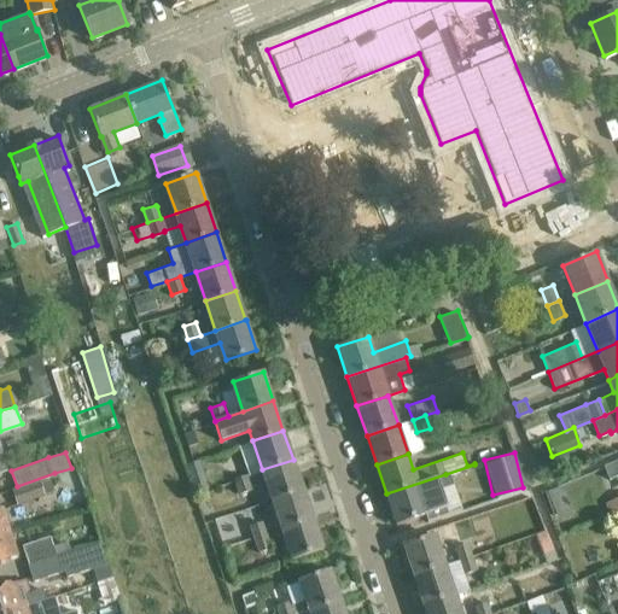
[(186,463),(196,492),(209,487),(199,458),(186,463)]
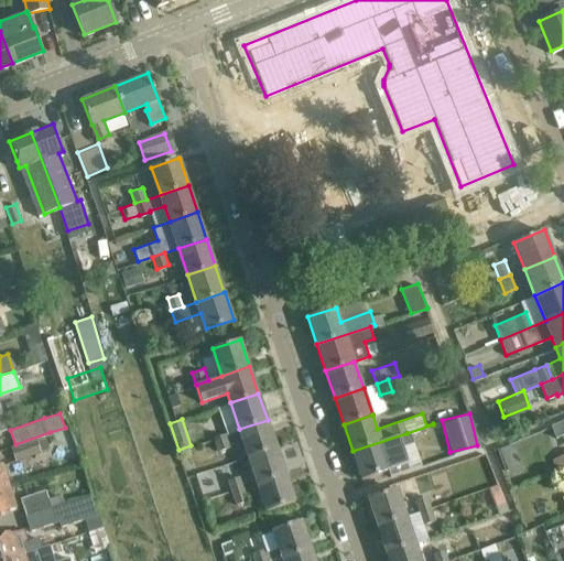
[(563,419),(551,424),(556,437),(563,432),(563,419)]
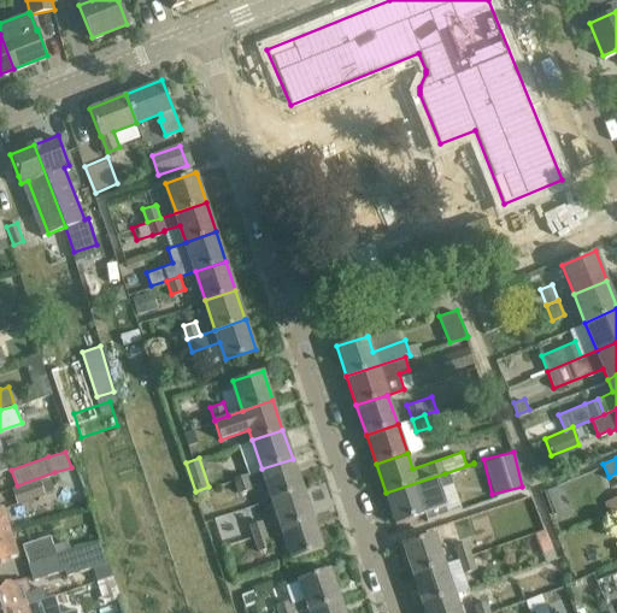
[(272,499),(303,488),(293,459),(262,469),(272,499)]
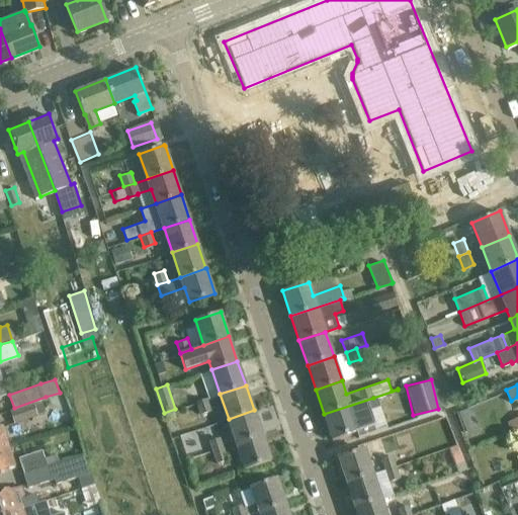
[(210,410),(207,398),(196,402),(200,413),(210,410)]
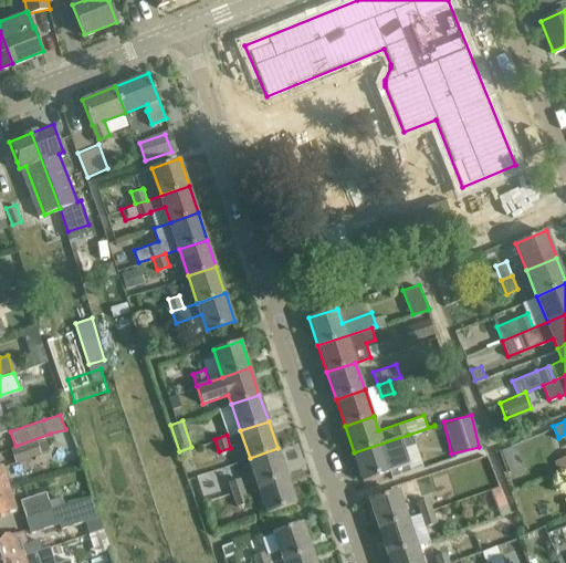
[(408,435),(354,452),(363,480),(379,475),(391,470),(392,472),(409,467),(402,446),(411,442),(408,435)]
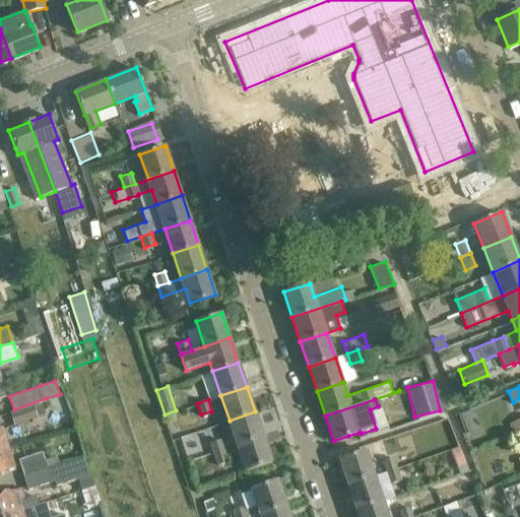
[(34,403),(10,412),(14,424),(38,415),(34,403)]
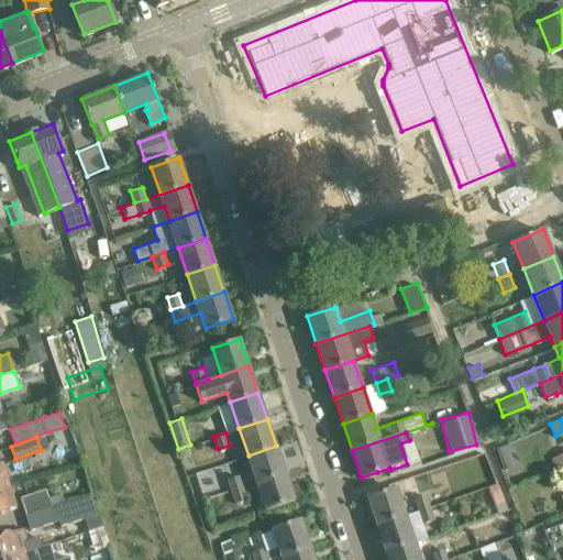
[(276,446),(249,456),(257,482),(285,472),(276,446)]
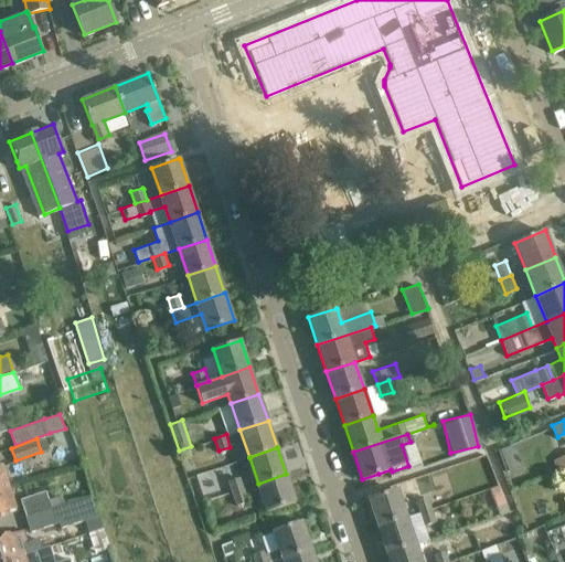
[(557,470),(564,466),(564,454),(553,459),(557,470)]
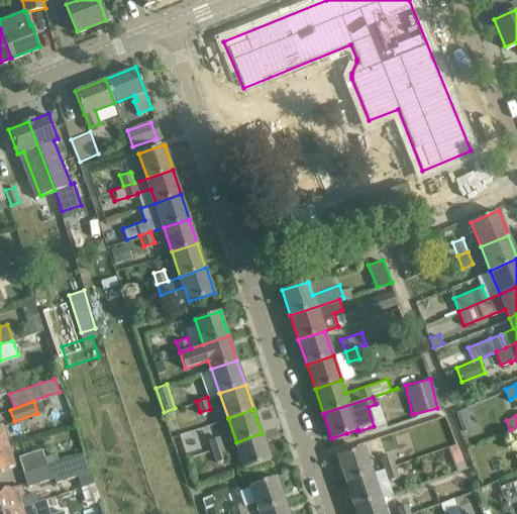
[(0,446),(8,443),(2,424),(0,424),(0,446)]
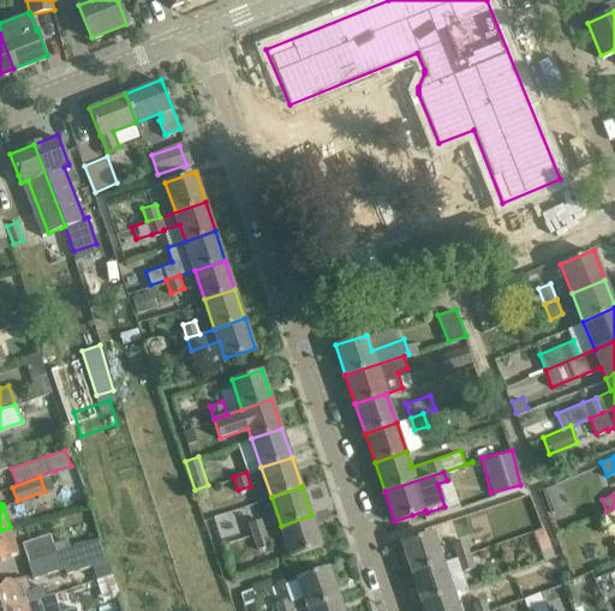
[(321,545),(311,516),(311,515),(281,526),(291,556),(321,545)]
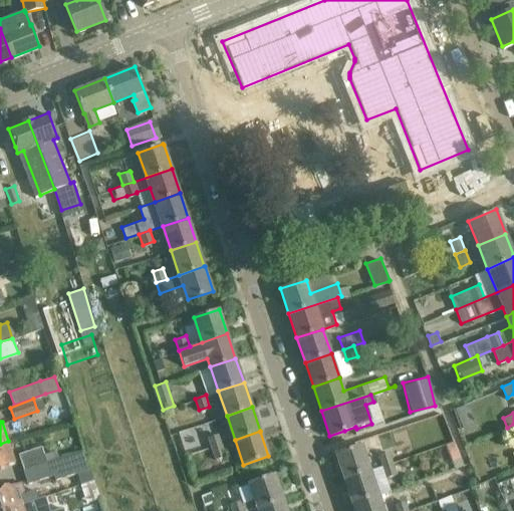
[(219,433),(207,437),(211,448),(222,444),(219,433)]
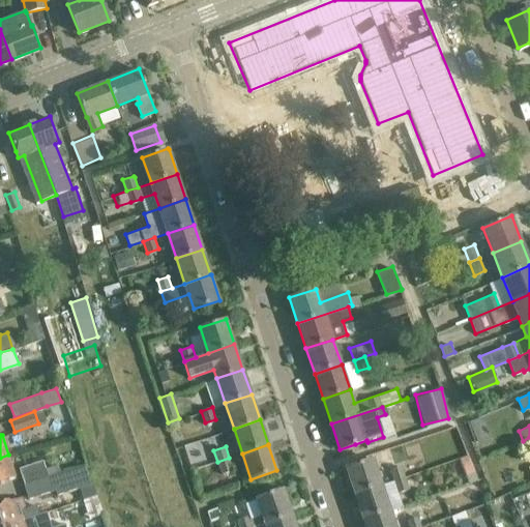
[(0,480),(3,480),(3,479),(16,475),(8,455),(0,458),(0,480)]
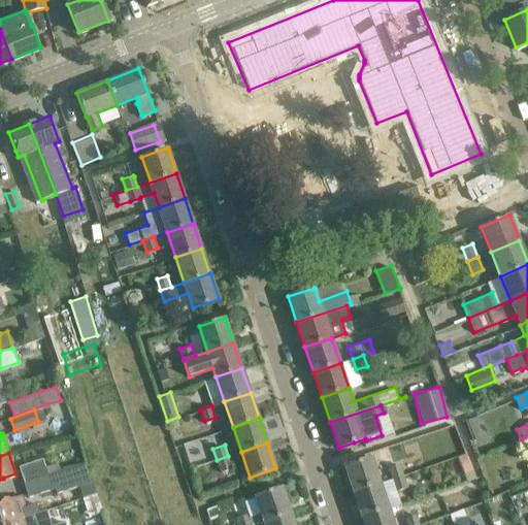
[(221,471),(232,467),(228,456),(217,460),(221,471)]
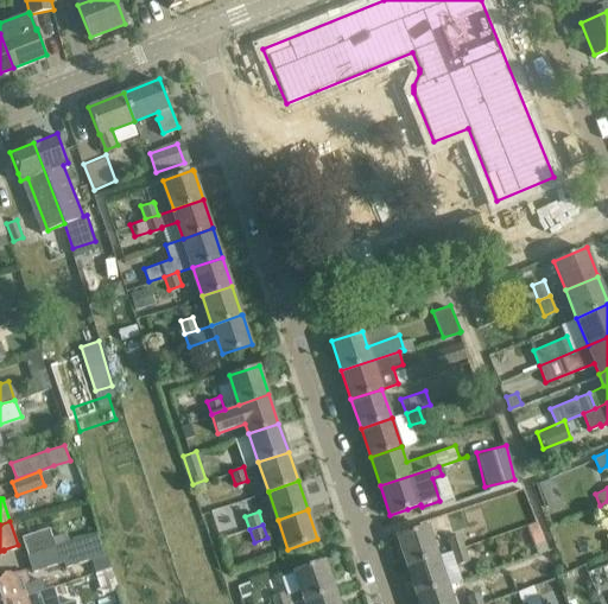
[(406,565),(437,555),(428,526),(397,536),(406,565)]
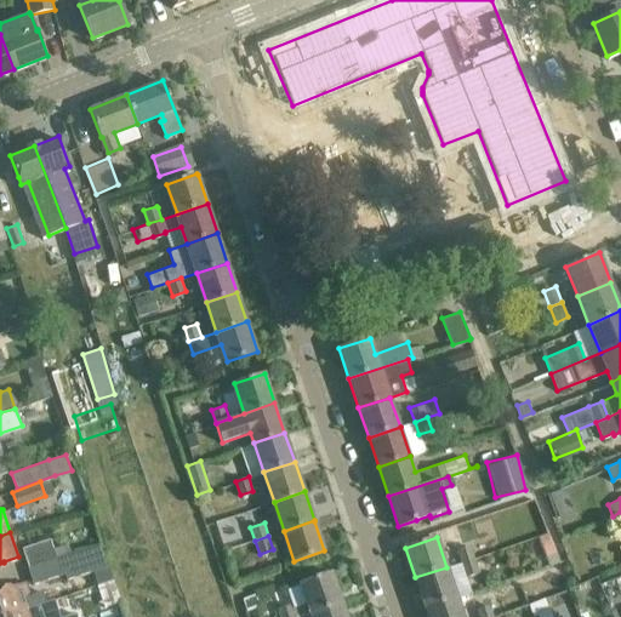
[(68,543),(53,548),(51,540),(23,549),(29,567),(72,552),(68,543)]
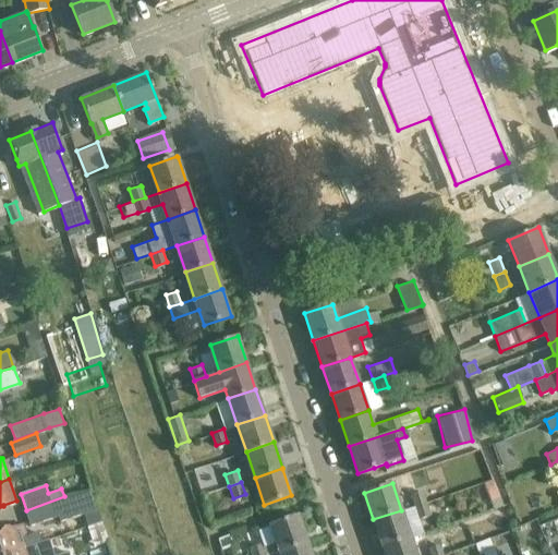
[(31,525),(58,515),(60,520),(97,508),(91,487),(64,496),(26,510),(25,510),(31,525)]
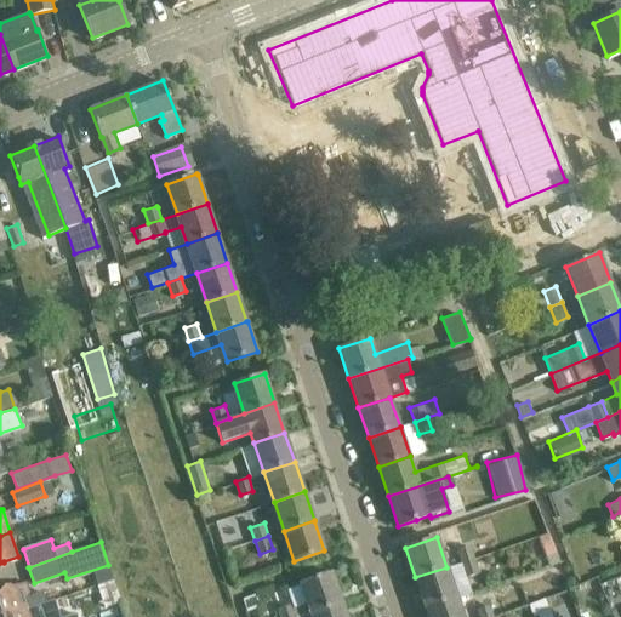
[(469,544),(456,548),(461,563),(474,558),(469,544)]
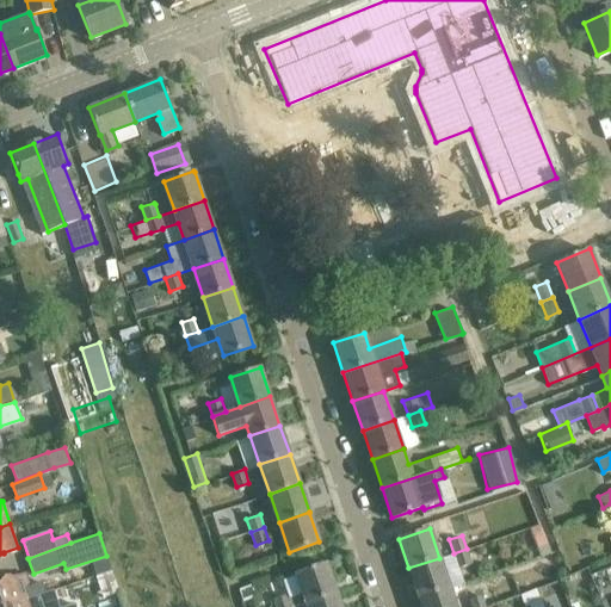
[(458,567),(471,562),(467,549),(454,553),(458,567)]
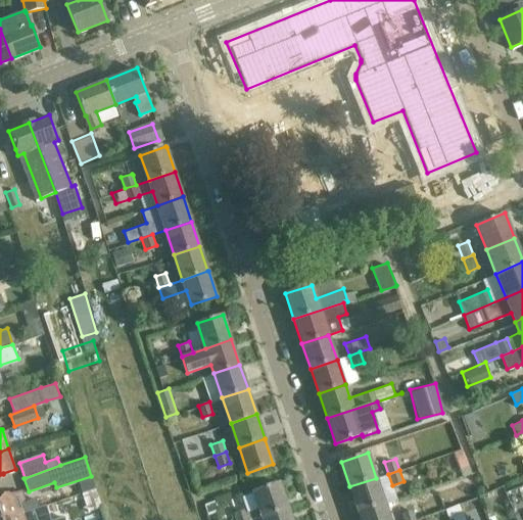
[(359,512),(384,503),(376,478),(349,486),(359,512)]
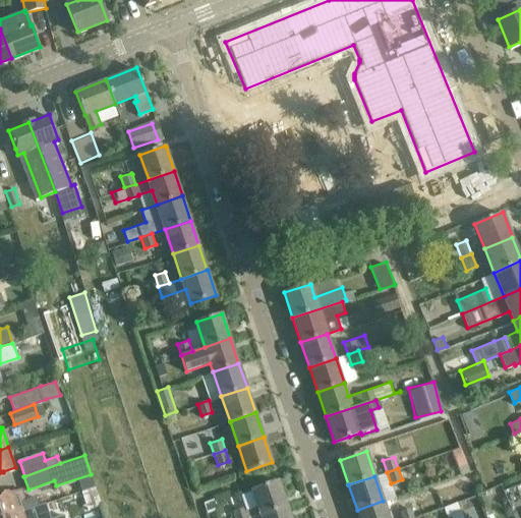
[(287,506),(287,505),(278,480),(252,488),(257,503),(233,511),(235,517),(249,517),(262,514),(287,506)]
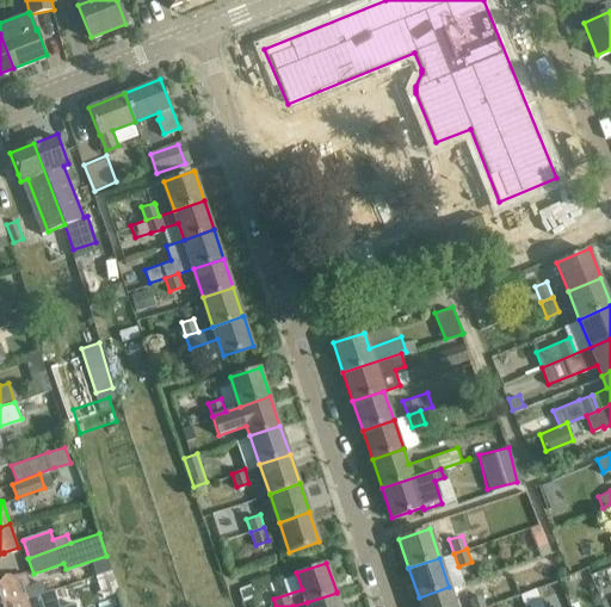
[(42,581),(30,584),(25,571),(11,577),(10,576),(0,578),(0,606),(34,595),(45,592),(42,581)]
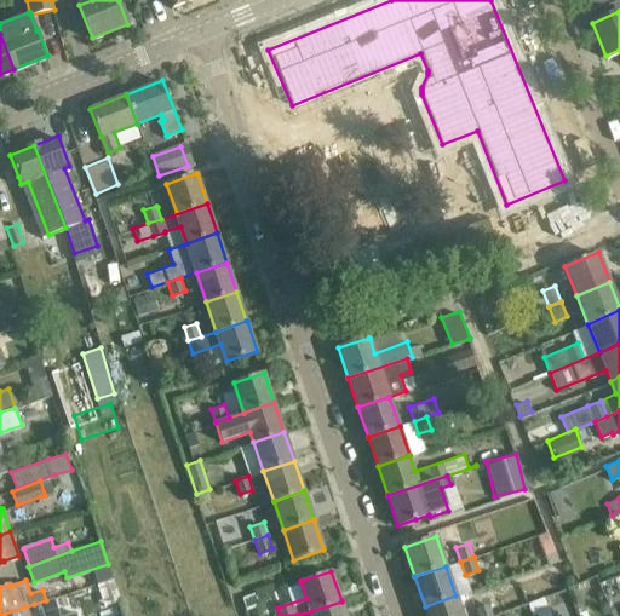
[(428,615),(461,615),(455,596),(425,606),(428,615)]
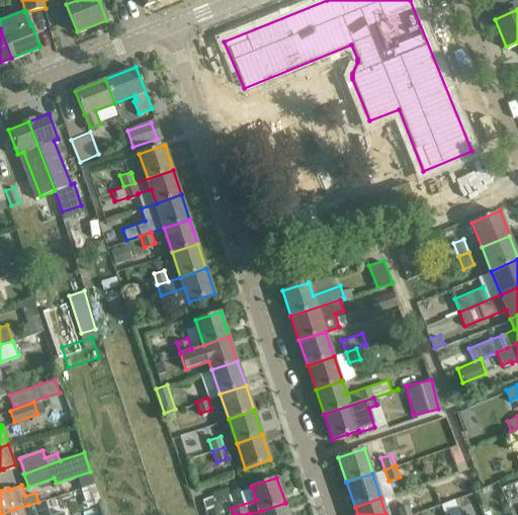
[(454,499),(441,504),(444,512),(447,511),(457,507),(454,499)]
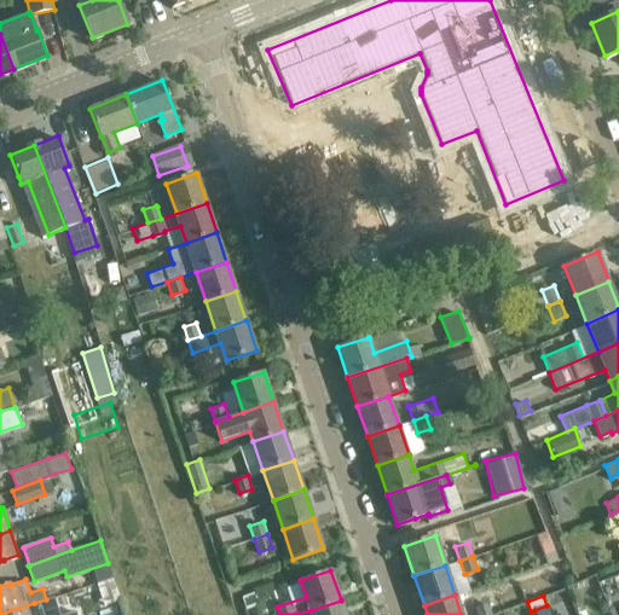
[(345,614),(341,601),(311,610),(311,614),(345,614)]
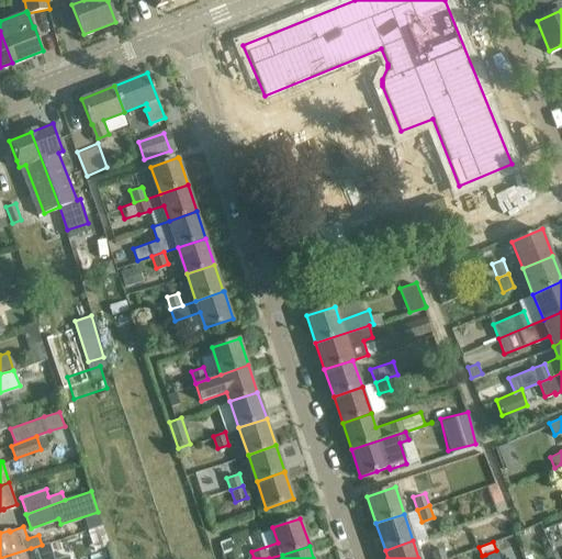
[(442,547),(431,550),(435,558),(446,558),(447,558),(442,547)]
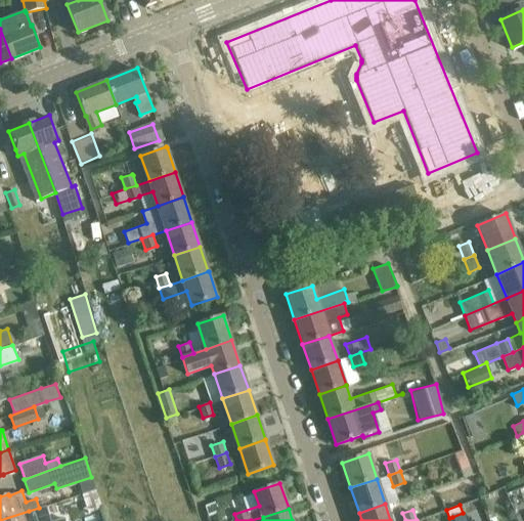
[(32,520),(29,511),(0,520),(32,520)]
